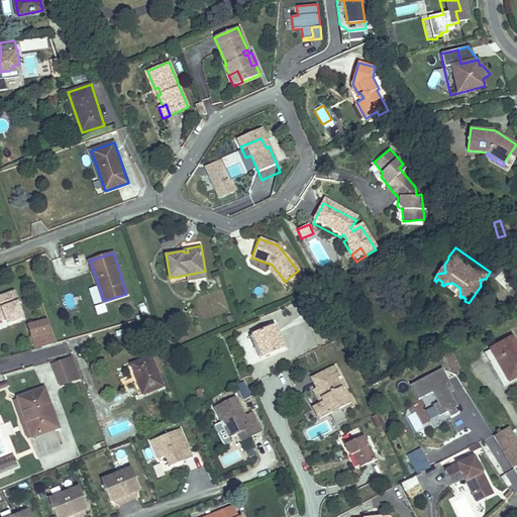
[(280,285),(285,282),(272,265),(267,267),(280,285)]
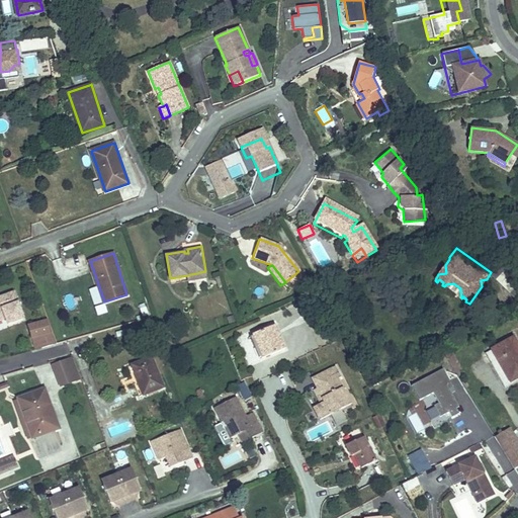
[(298,271),(287,280),(291,287),(304,278),(298,271)]
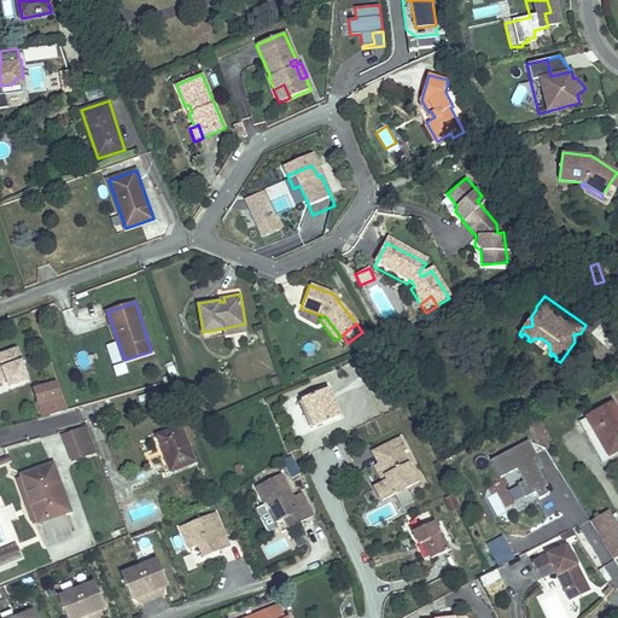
[(551,356),(549,344),(541,338),(532,339),(530,342),(548,355),(551,356)]
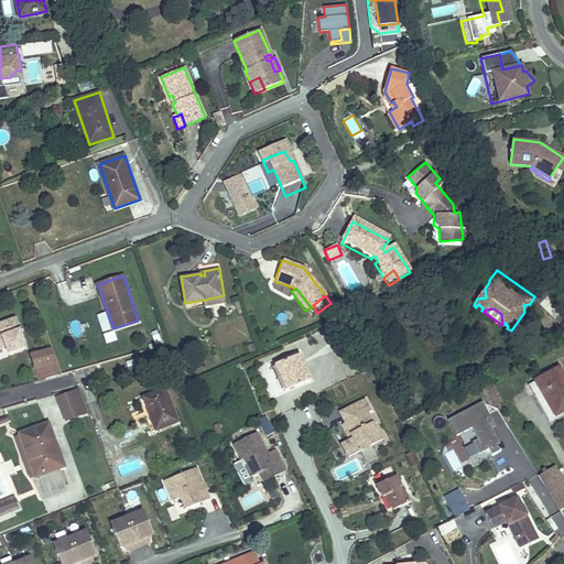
[(8,353),(24,346),(13,318),(0,323),(0,348),(6,347),(8,353)]
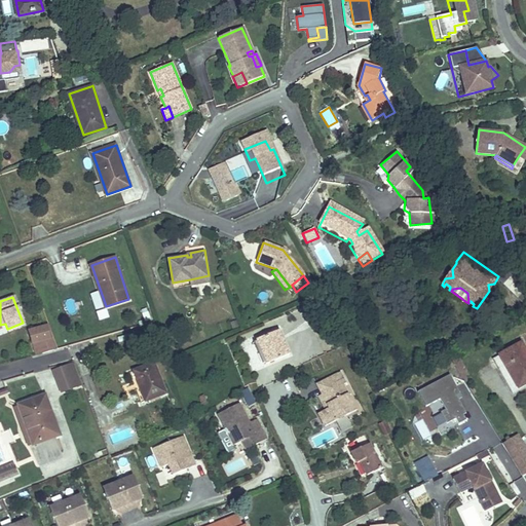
[(53,350),(47,327),(29,331),(32,342),(34,342),(37,350),(42,349),(43,352),(43,353),(53,350)]
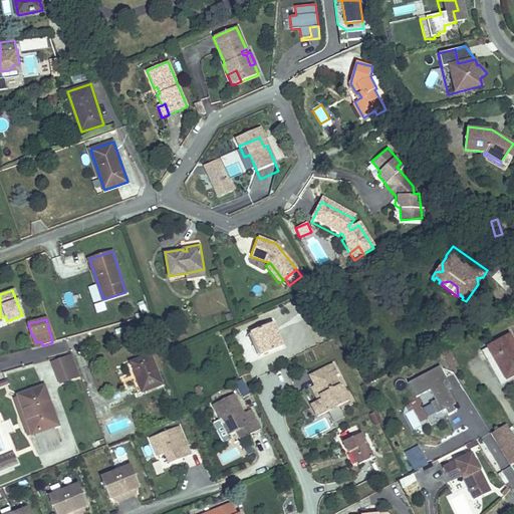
[(283,345),(273,322),(250,332),(259,355),(283,345)]
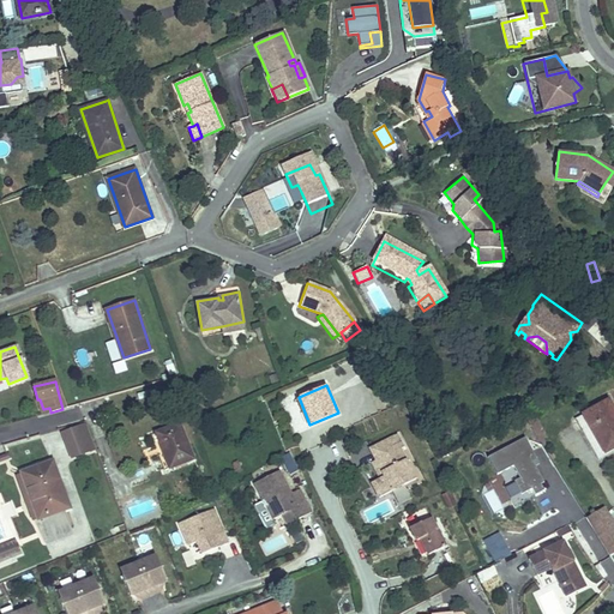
[(613,447),(613,410),(608,401),(583,415),(575,420),(597,458),(606,453),(613,447)]
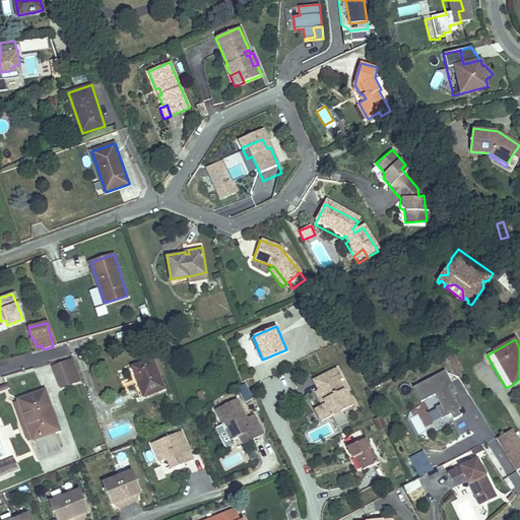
[(81,379),(73,359),(53,367),(61,387),(81,379)]
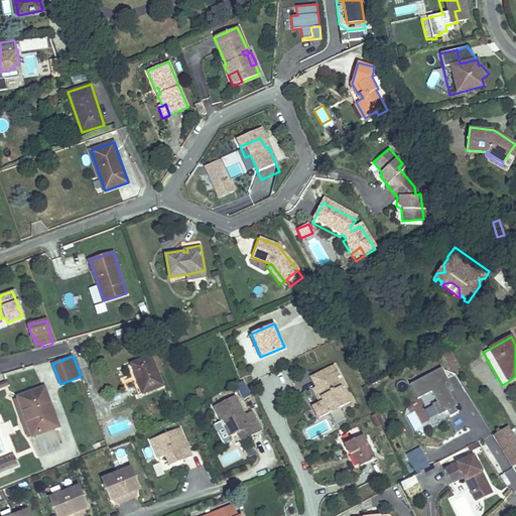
[(162,385),(151,356),(131,364),(136,375),(131,376),(139,395),(145,392),(162,385)]
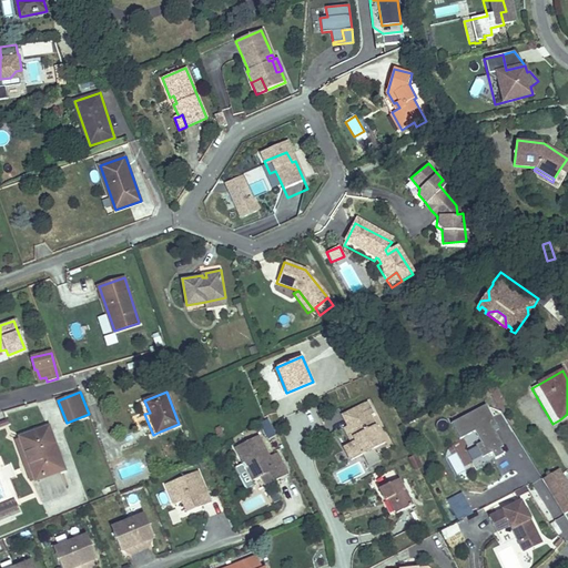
[(385,443),(371,415),(374,413),(368,401),(343,414),(348,425),(355,439),(356,439),(351,442),(345,445),(352,460),(364,454),(374,448),(385,443)]
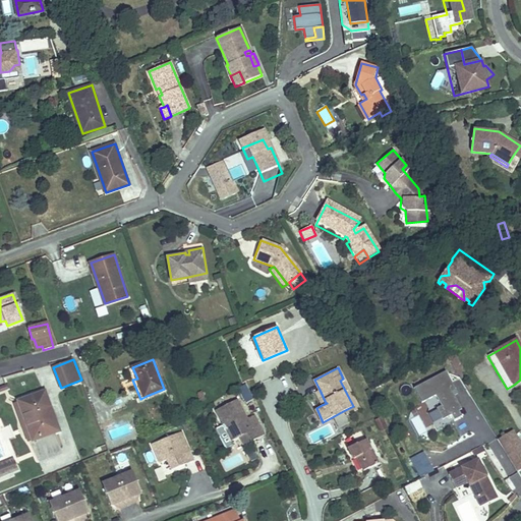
[(442,407),(437,410),(443,420),(452,416),(455,421),(462,417),(459,412),(462,410),(454,396),(452,393),(456,391),(446,372),(414,390),(422,404),(436,397),(442,407)]
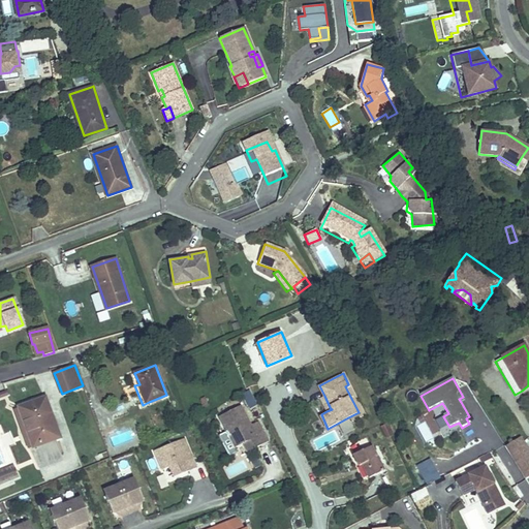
[(331,409),(324,396),(320,398),(327,411),(332,409),(331,409)]
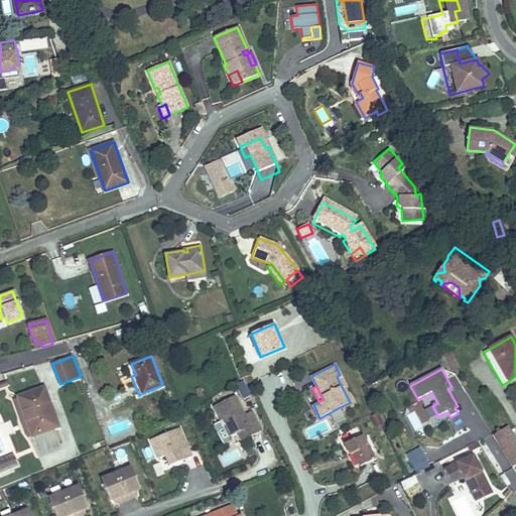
[(57,426),(43,388),(19,397),(20,398),(25,413),(28,412),(32,423),(28,424),(32,435),(57,426)]
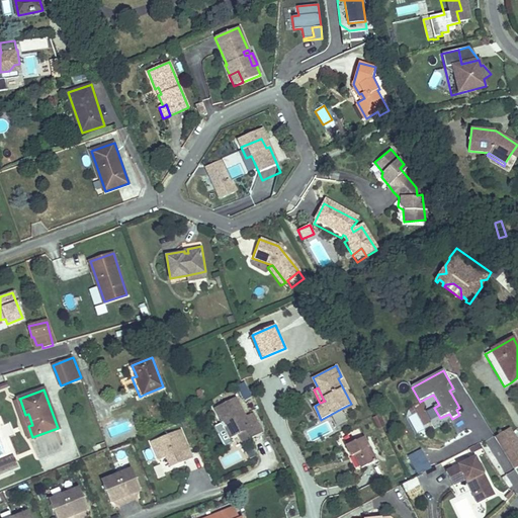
[(235,398),(213,408),(222,424),(220,424),(221,428),(223,427),(229,439),(237,435),(241,433),(245,441),(261,434),(252,414),(244,417),(235,398)]
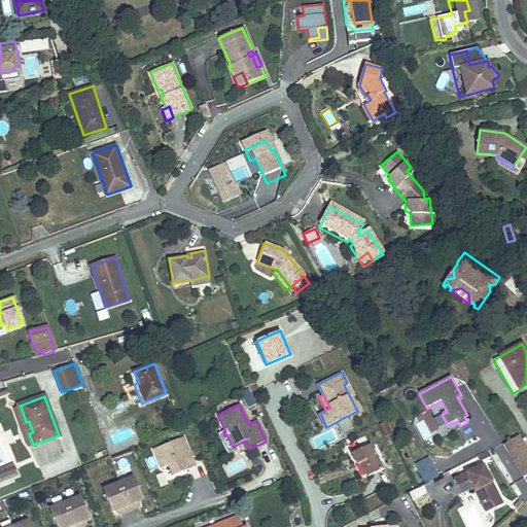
[(33,445),(29,433),(33,432),(29,421),(26,422),(21,407),(20,408),(15,409),(14,409),(29,447),(30,447),(33,445)]
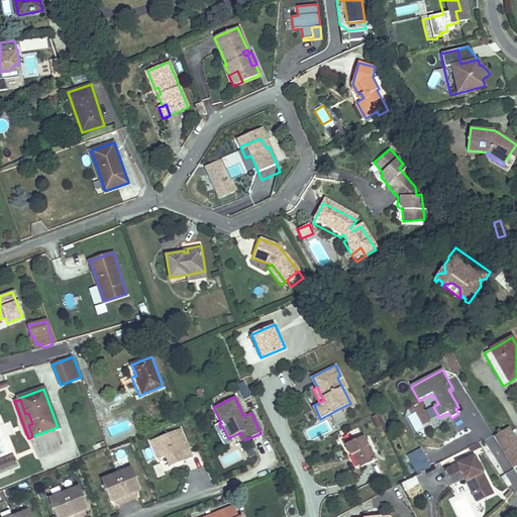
[(331,413),(337,423),(346,419),(340,408),(331,413)]
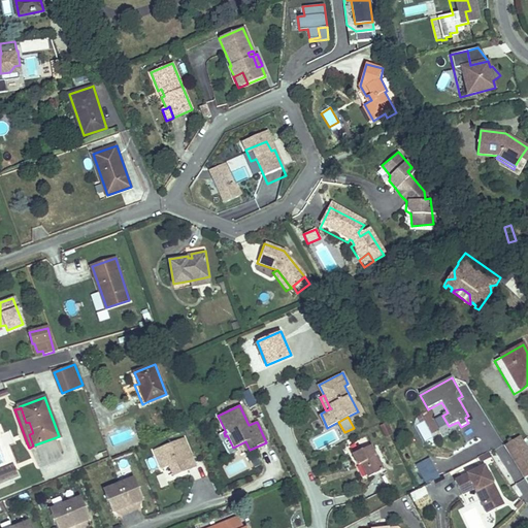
[(527,474),(527,451),(520,436),(504,446),(524,477),(527,474)]
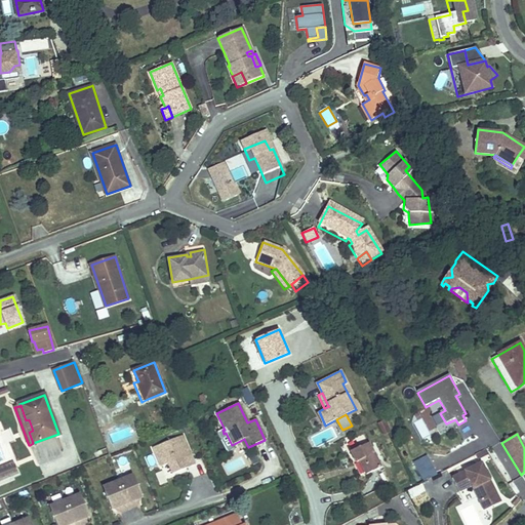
[(154,449),(161,469),(169,466),(173,475),(189,469),(182,453),(189,450),(184,437),(154,449)]
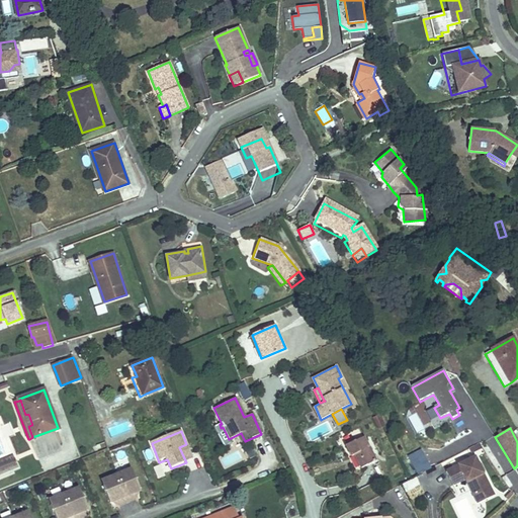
[(376,461),(364,437),(345,446),(351,457),(354,455),(361,468),(376,461)]
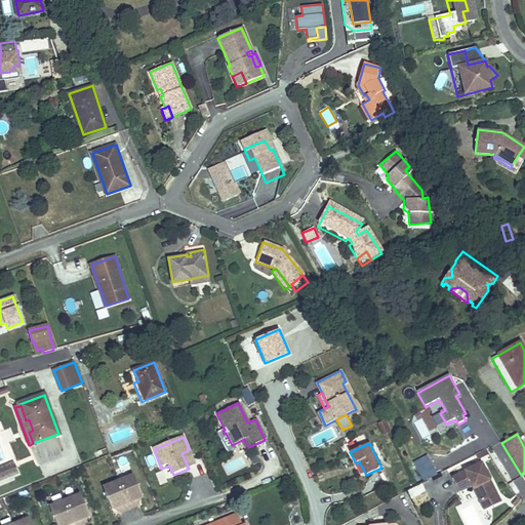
[(189,450),(182,453),(189,469),(196,466),(189,450)]
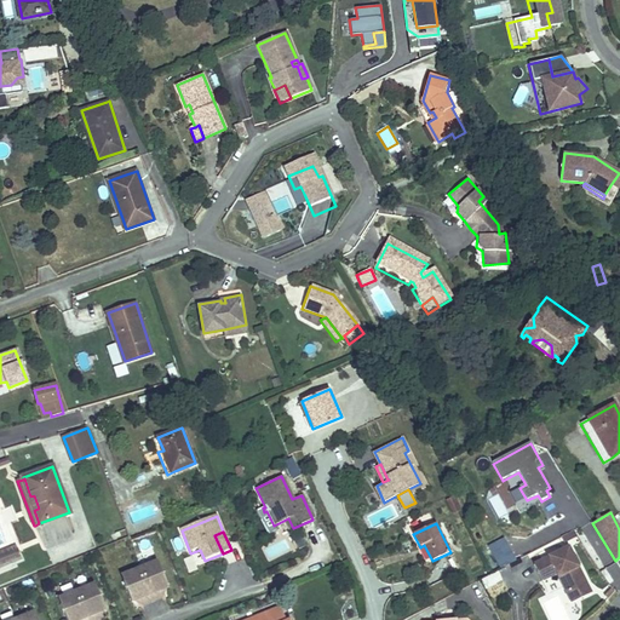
[(503,557),(495,540),(486,544),(494,562),(503,557)]
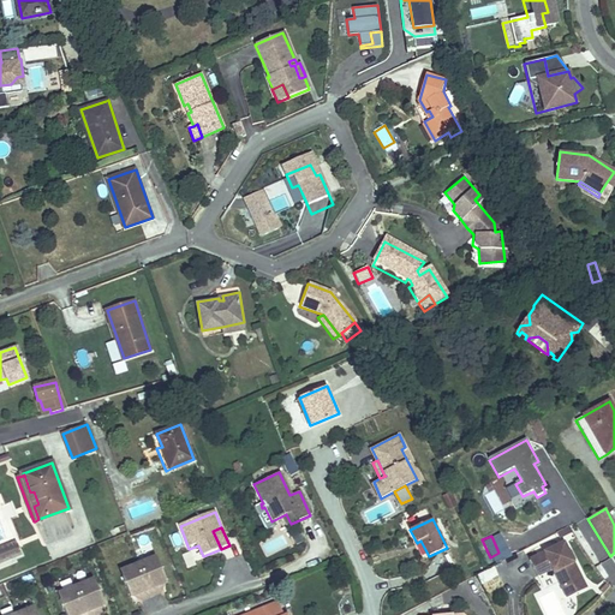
[(571,551),(565,541),(531,559),(539,574),(554,566),(565,586),(584,575),(573,556),(571,551)]
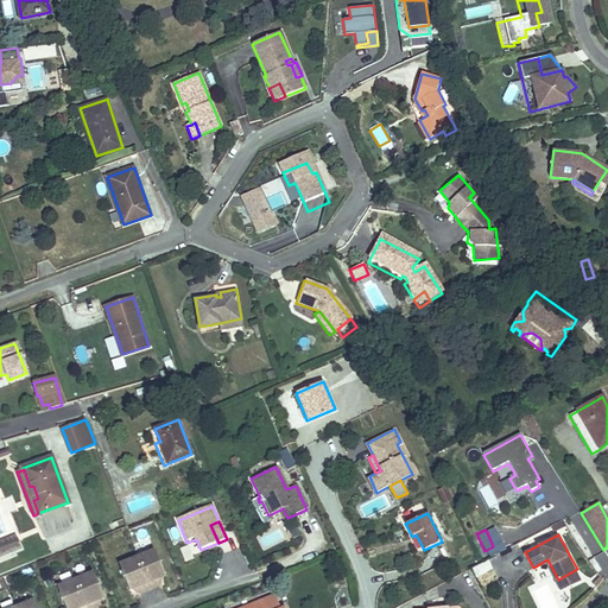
[(0,555),(19,548),(14,537),(0,543),(0,555)]
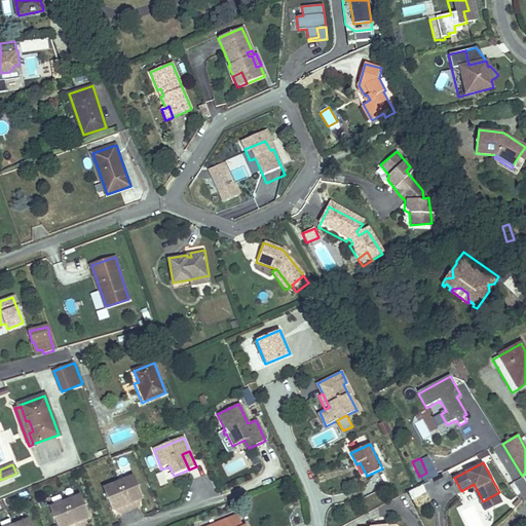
[(163,474),(156,477),(160,489),(168,486),(163,474)]
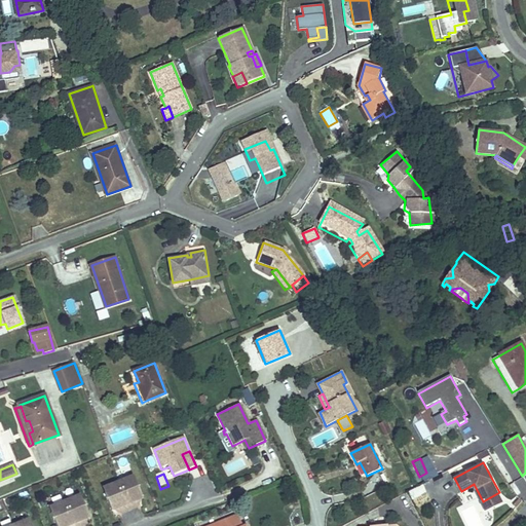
[(136,483),(129,480),(119,484),(130,513),(139,509),(137,503),(142,501),(144,500),(136,483)]
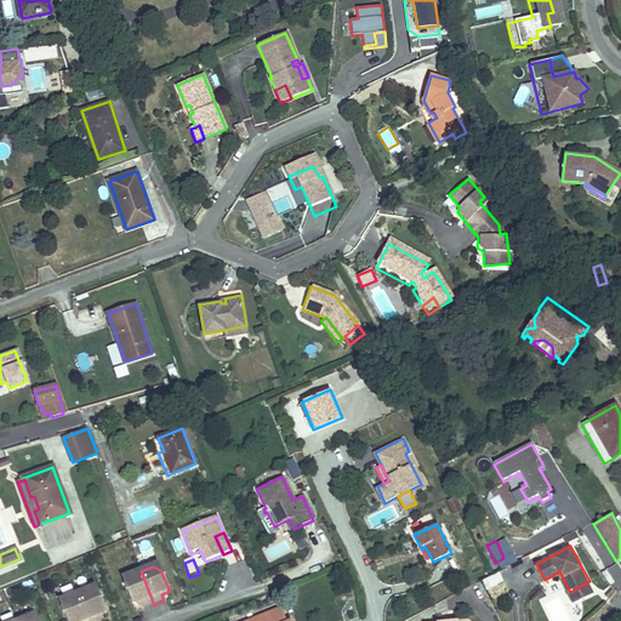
[(127,577),(125,585),(134,607),(135,605),(142,603),(144,609),(154,605),(141,571),(127,577)]
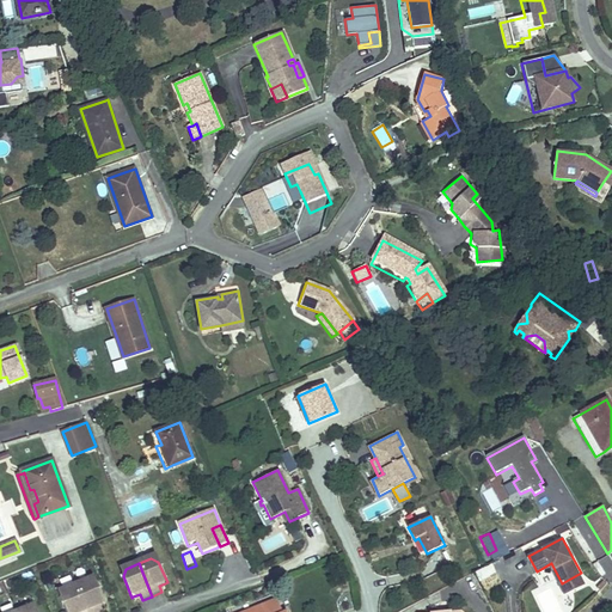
[(586,581),(581,573),(562,583),(565,591),(586,581)]
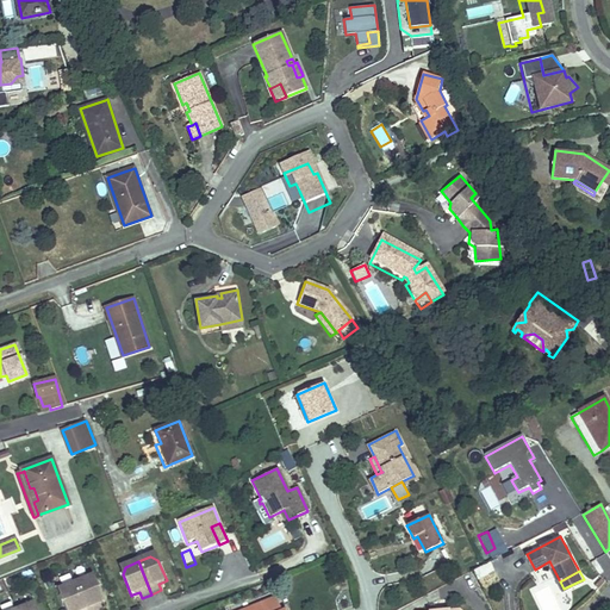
[(95,582),(88,579),(76,584),(86,609),(98,609),(97,607),(103,604),(105,603),(95,582)]
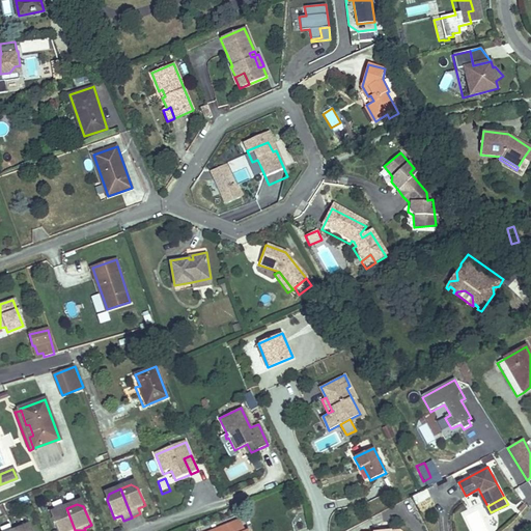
[(55,512),(53,520),(57,530),(75,530),(66,508),(55,512)]
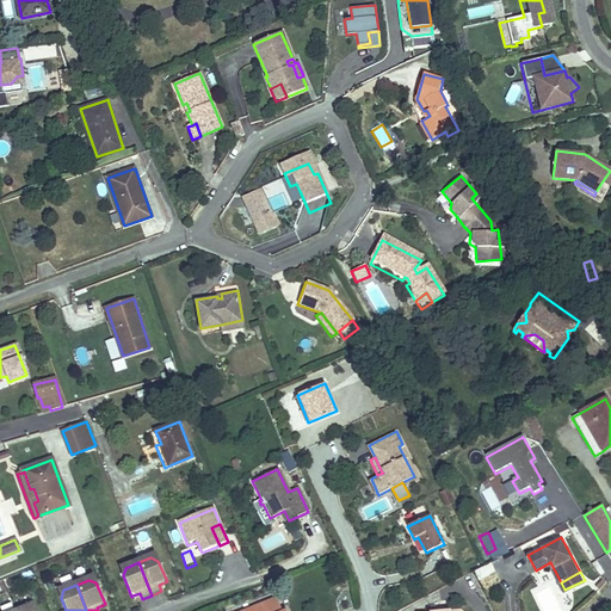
[(279,610),(275,599),(245,610),(279,610)]
